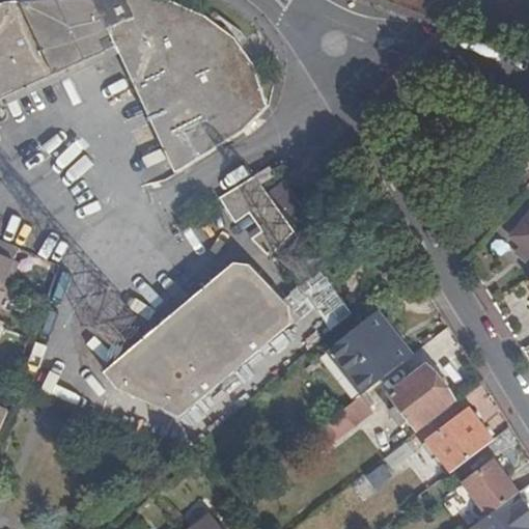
[(5,0),(0,1),(0,99),(79,62),(114,45),(174,170),(225,139),(238,132),(243,127),(253,116),(263,105),(250,61),(233,37),(203,15),(170,0),(5,0)]
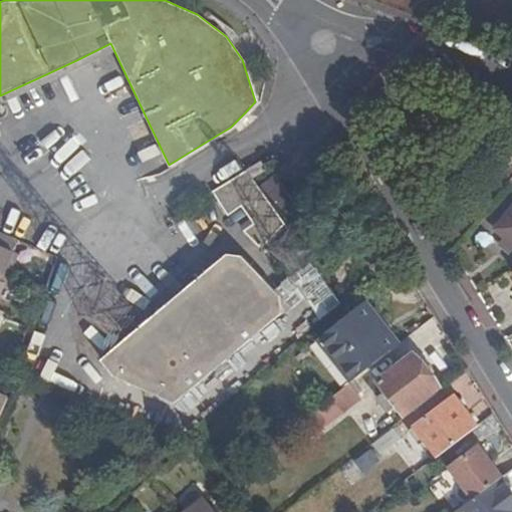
[(257,159),(243,168),(248,176),(262,167),(257,159)]
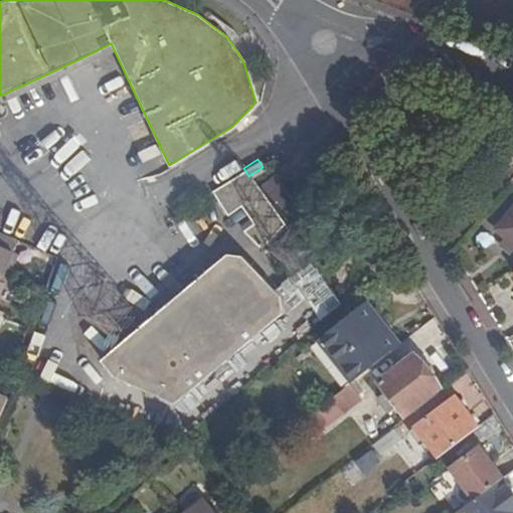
[(275,212),(254,183),(248,176),(243,168),(211,191),(227,214),(240,205),(250,221),(241,228),(260,245),(283,223),(275,212)]
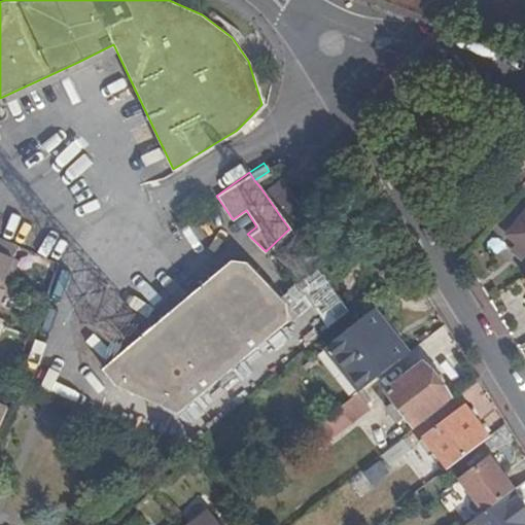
[(298,205),(278,176),(260,187),(281,217),(298,205)]
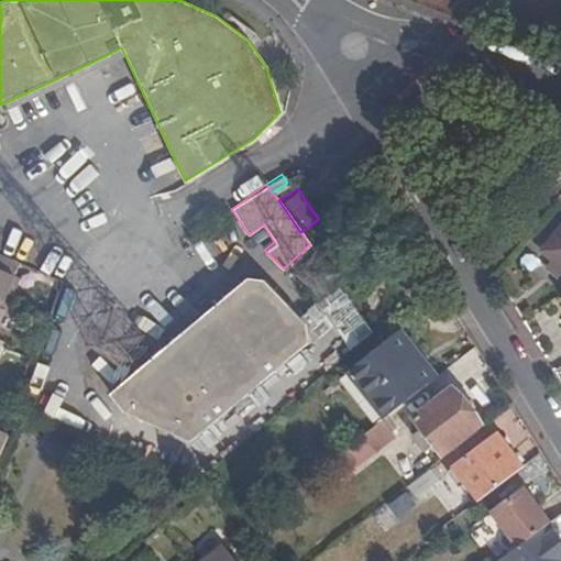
[(560,224),(540,250),(551,260),(548,265),(560,276),(560,224)]
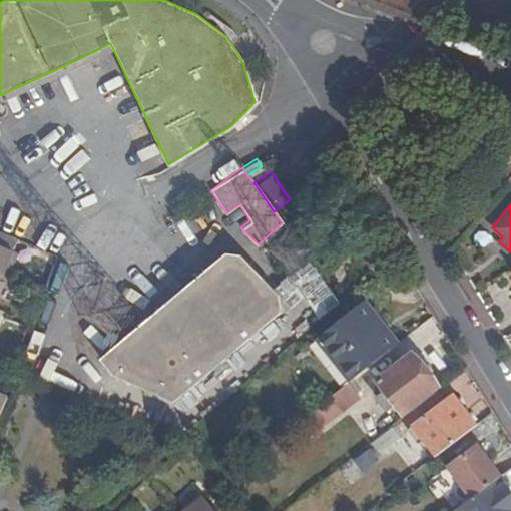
[(0,243),(12,249),(16,238),(0,231),(0,243)]
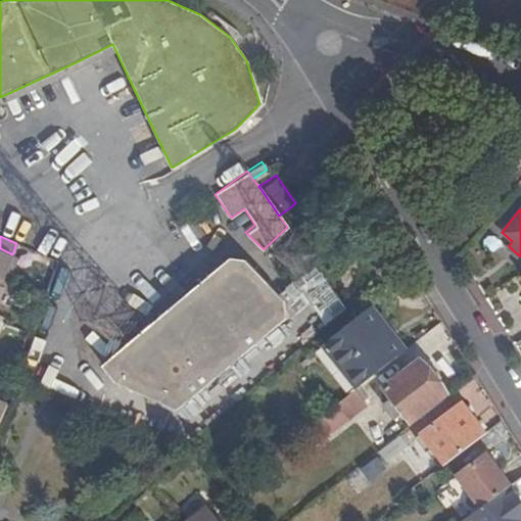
[(7,268),(12,254),(0,248),(0,298),(12,270),(7,268)]
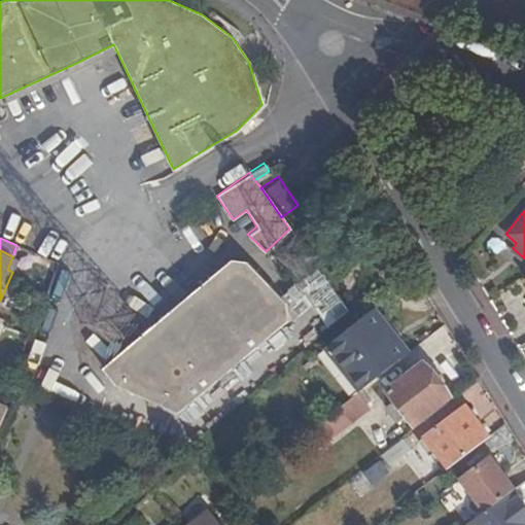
[(121,385),(181,413),(286,319),(284,300),(245,260),(229,258),(106,365),(121,385)]
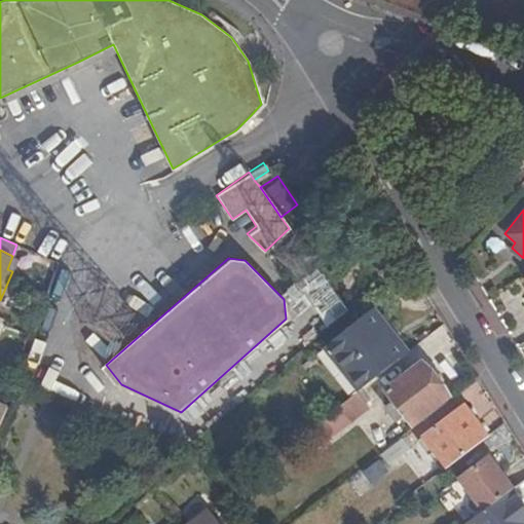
[(363,385),(407,350),(375,309),(326,347),(360,388),(363,385)]
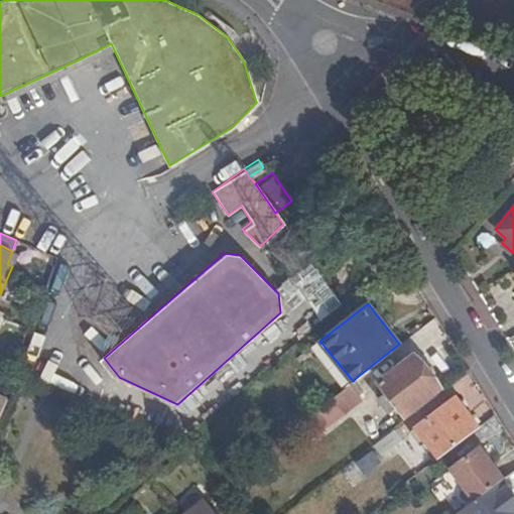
[(405,414),(438,387),(412,354),(379,381),(386,389),(377,398),(388,411),(397,404),(405,414)]
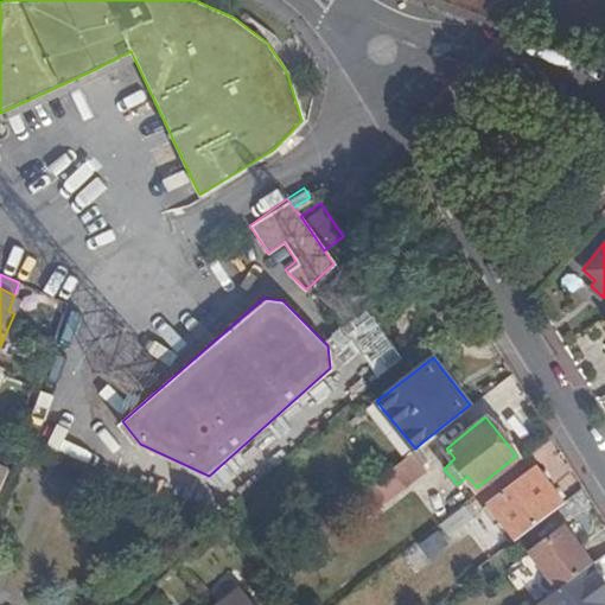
[(412,451),(390,467),(406,485),(426,469),(412,451)]
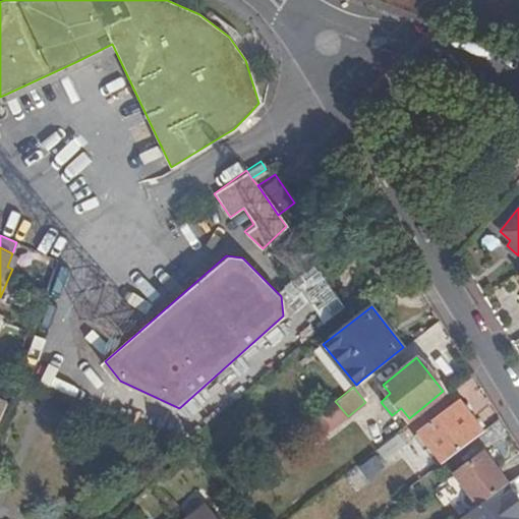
[(0,399),(8,403),(9,399),(0,395),(0,399)]
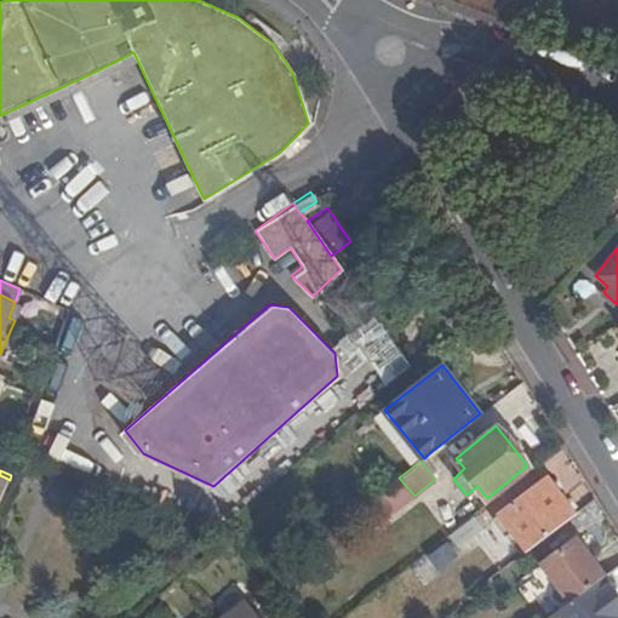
[(0,502),(10,480),(0,475),(0,502)]
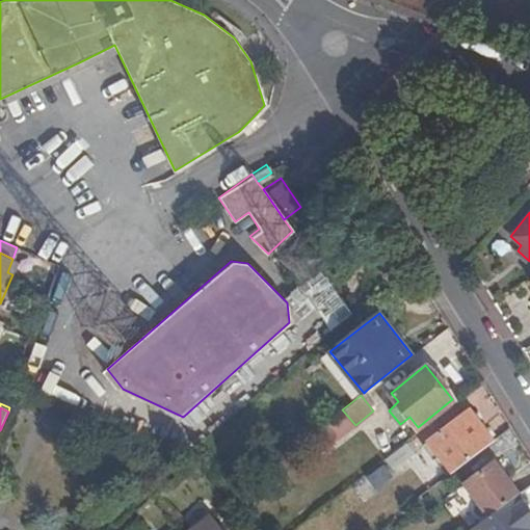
[(451,470),(492,439),(469,407),(427,440),(451,470)]
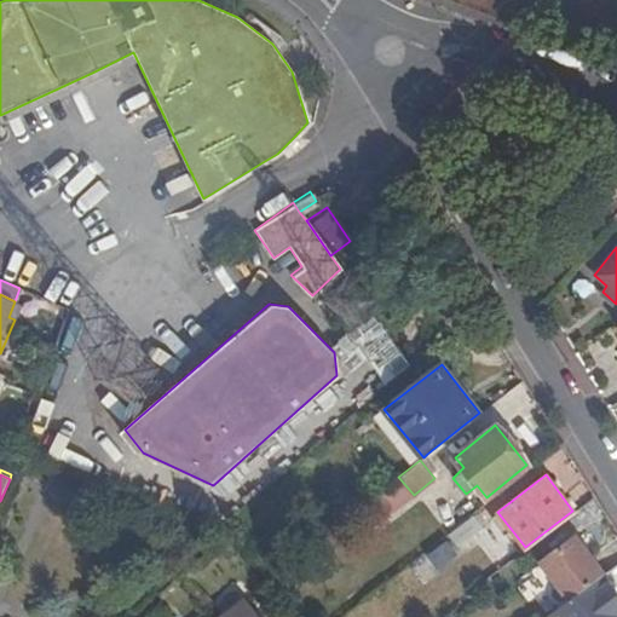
[(457,548),(482,528),(472,514),(447,535),(457,548)]
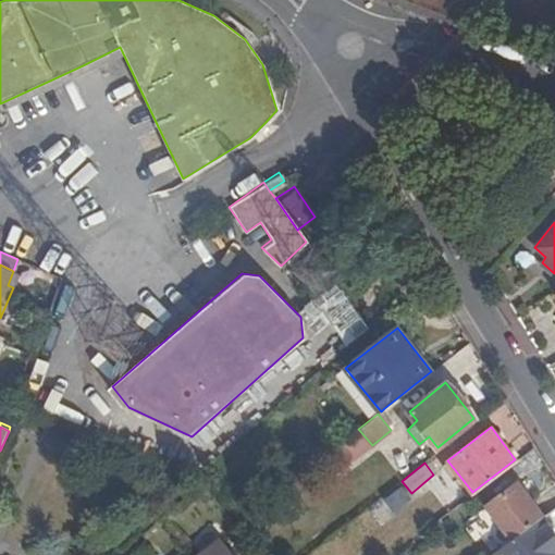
[(391,515),(414,497),(402,482),(379,501),(391,515)]
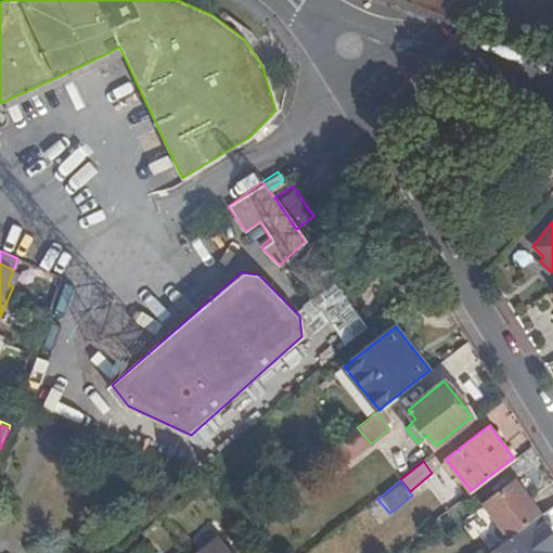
[(491,550),(540,513),(515,480),(475,511),(486,525),(477,532),(491,550)]
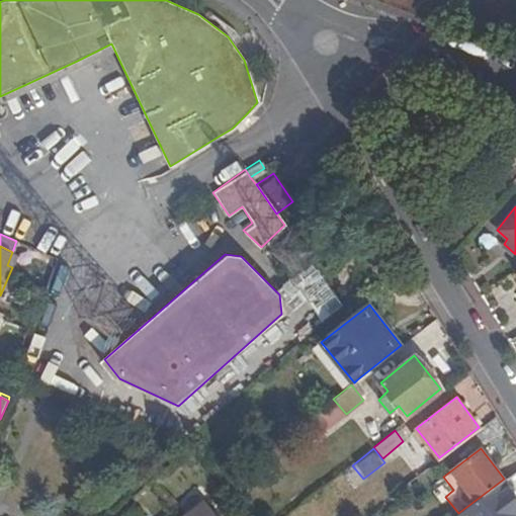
[(515,515),(515,494),(504,479),(458,513),(454,515),(515,515)]
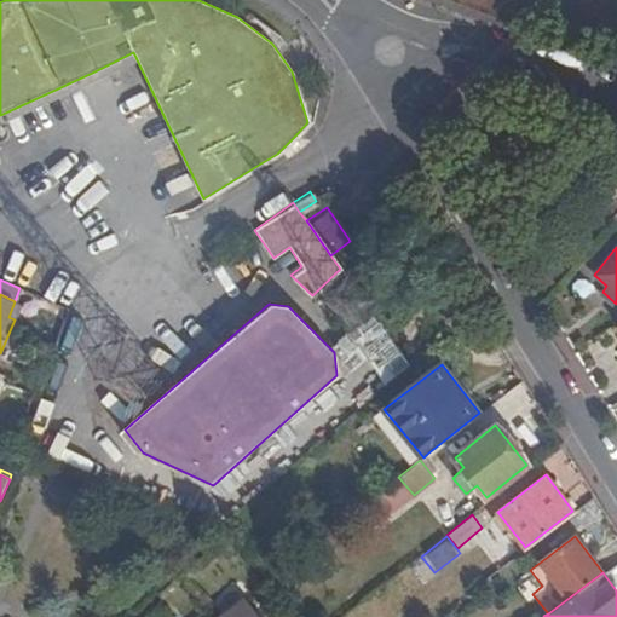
[(261,616),(248,600),(226,616),(261,616)]
